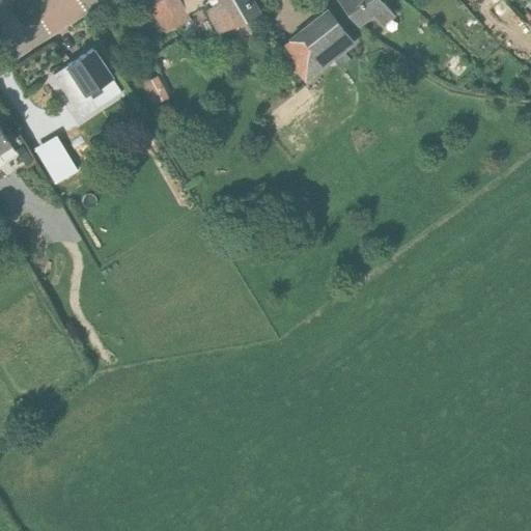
[(145,0),(166,33),(190,20),(187,12),(208,1),(212,5),(203,9),(218,33),(260,10),(254,0),(145,0)]
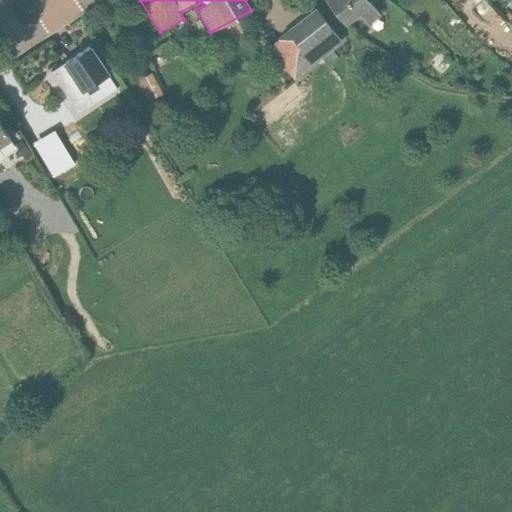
[(368,0),(327,0),(346,23),(360,14),(367,25),(380,15),(368,0)]
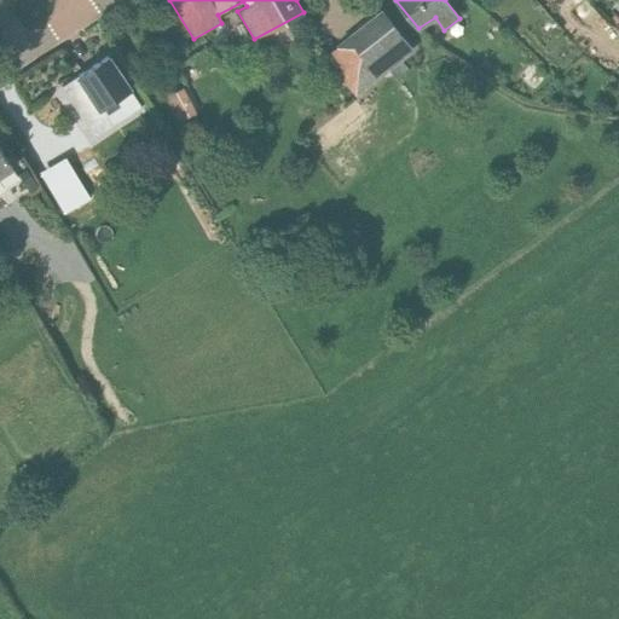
[(324,56),(354,97),(414,51),(381,9),(335,45),(336,47),(324,56)]
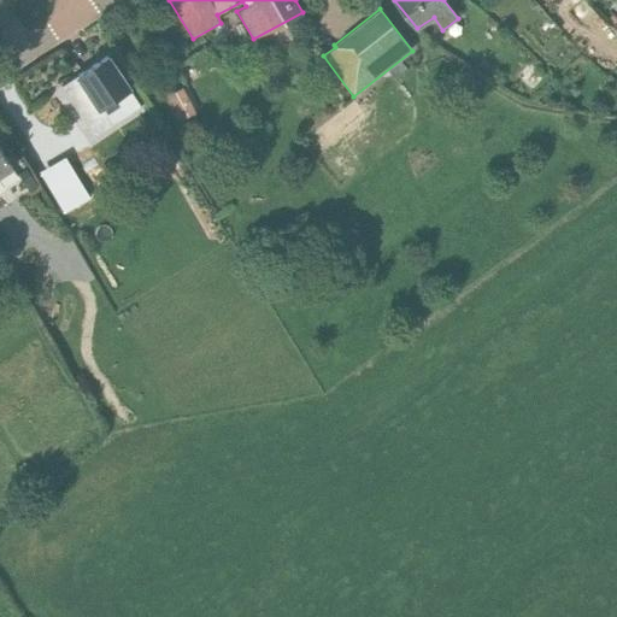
[(130,92),(121,76),(107,57),(78,75),(84,82),(69,93),(87,118),(130,92)]
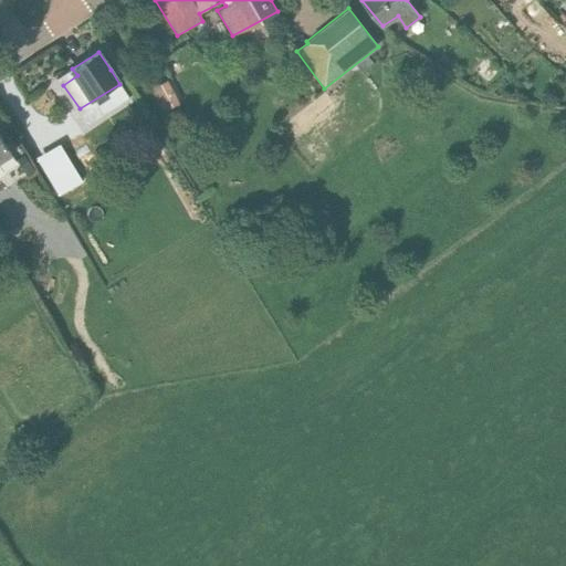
[(364,59),(356,64),(363,73),(374,64),(367,55),(364,59)]
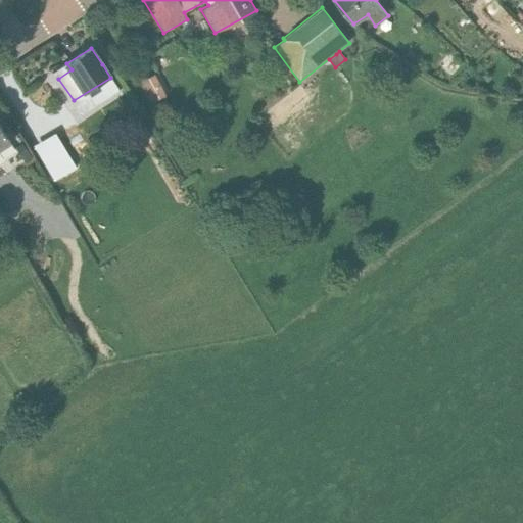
[(153,99),(170,92),(159,69),(143,78),(153,99)]
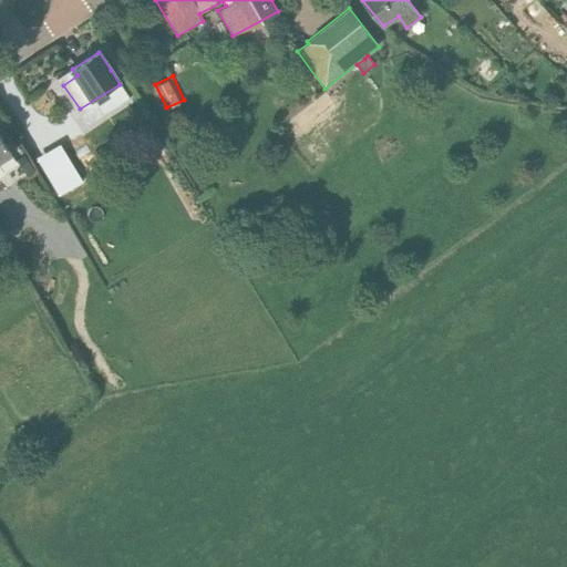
[(0,161),(12,154),(4,141),(0,134),(0,161)]
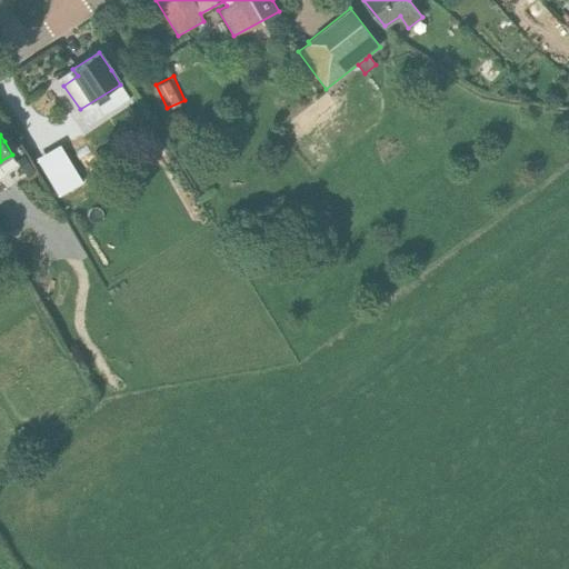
[(151,152),(160,148),(155,138),(146,142),(151,152)]
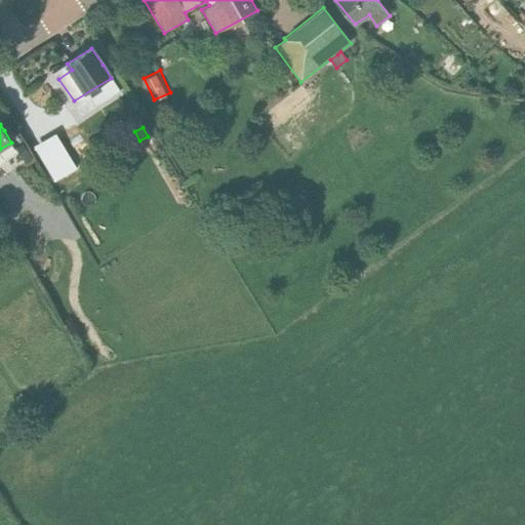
[(32,158),(22,143),(15,148),(25,162),(32,158)]
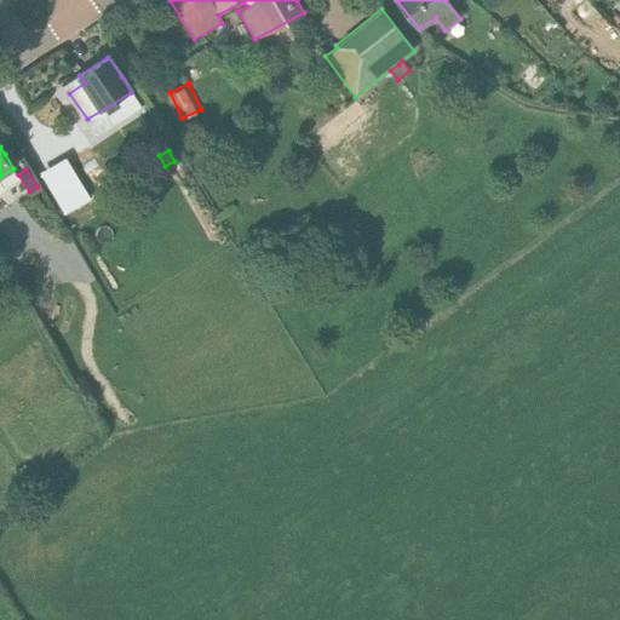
[(79,182),(55,196),(65,213),(90,199),(79,182)]
